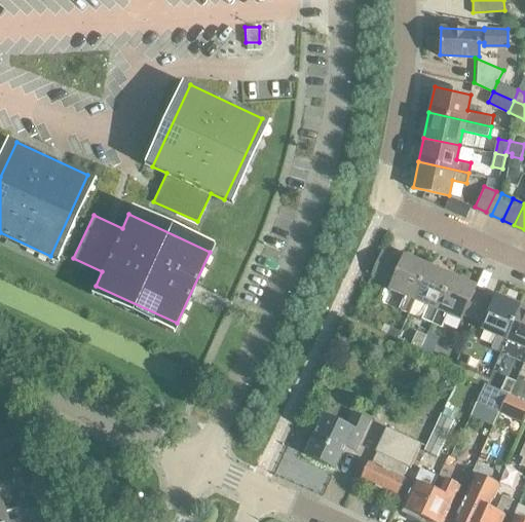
[(409,311),(414,298),(428,264),(404,254),(402,259),(381,250),(371,272),(392,282),(389,288),(404,294),(399,307),(409,311)]
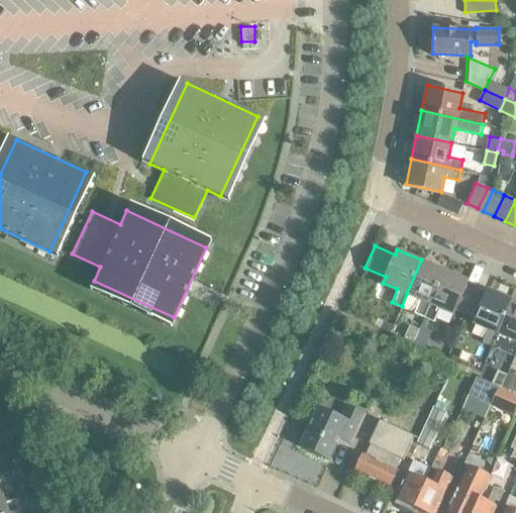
[(415,312),(424,315),(443,269),(421,260),(407,293),(420,299),(415,312)]
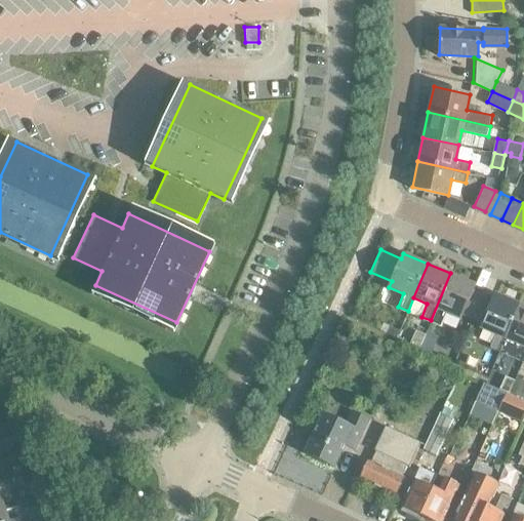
[(462,312),(473,316),(482,293),(473,289),(475,284),(450,273),(431,320),(440,324),(446,312),(460,318),(462,312)]
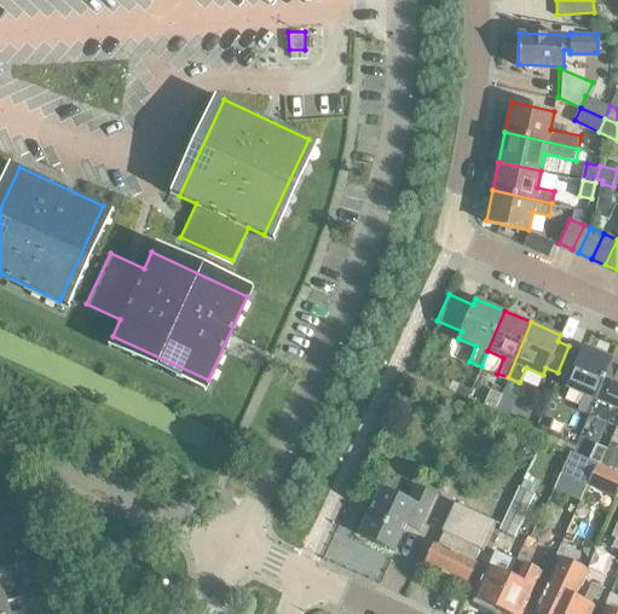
[(589,413),(596,398),(595,397),(612,357),(584,345),(582,351),(569,346),(558,372),(570,378),(567,384),(584,393),(578,407),(589,413)]
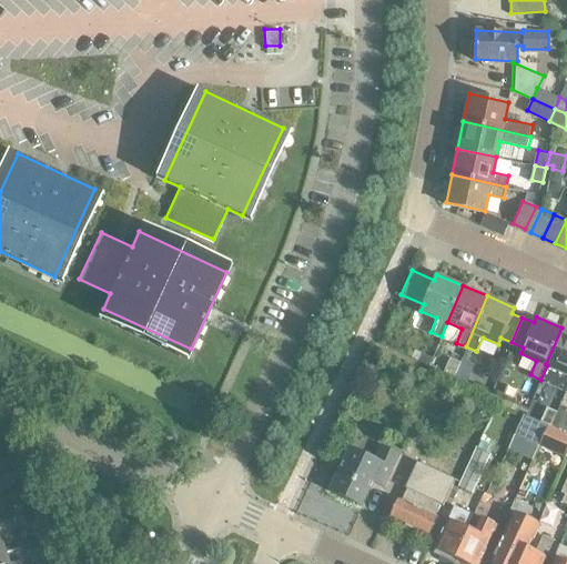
[(555,385),(564,389),(566,380),(566,330),(562,328),(546,364),(547,365),(562,371),(555,385)]
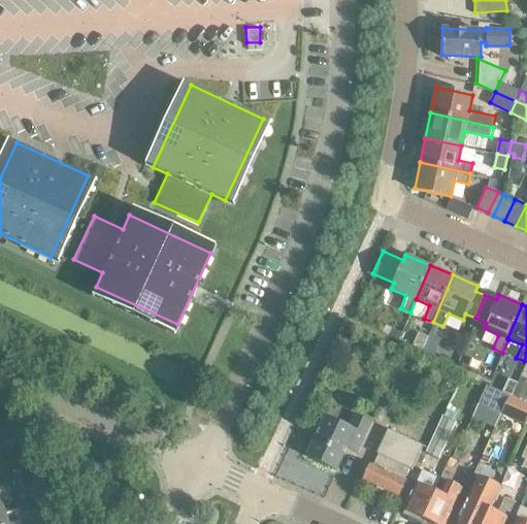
[(422,349),(423,346),(424,342),(427,335),(419,331),(413,344),(422,349)]
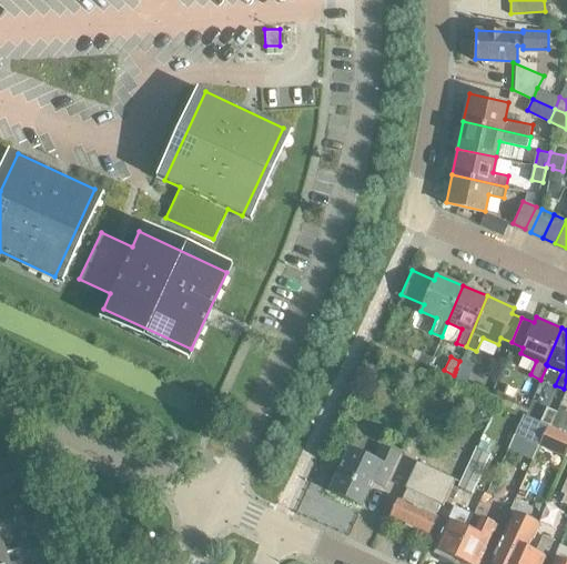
[(455,372),(454,375),(466,380),(468,374),(456,369),(455,372)]
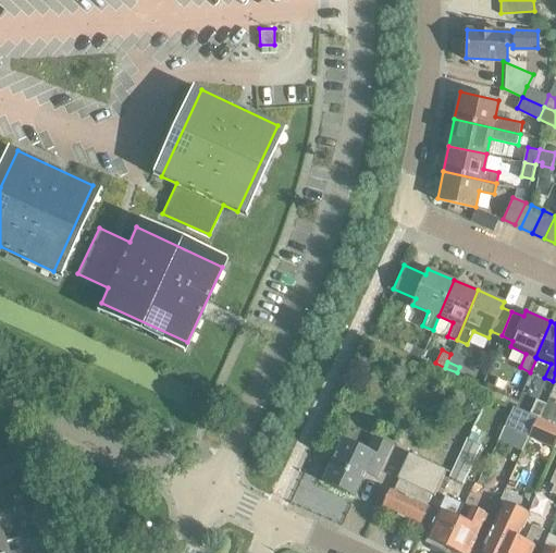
[(467,408),(473,412),(479,400),(467,394),(464,401),(467,408)]
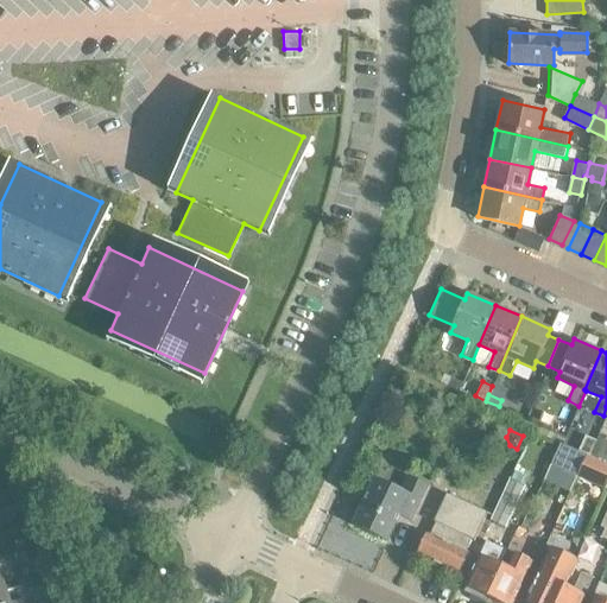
[(585,435),(579,449),(586,452),(589,454),(589,451),(595,439),(595,438),(585,435)]
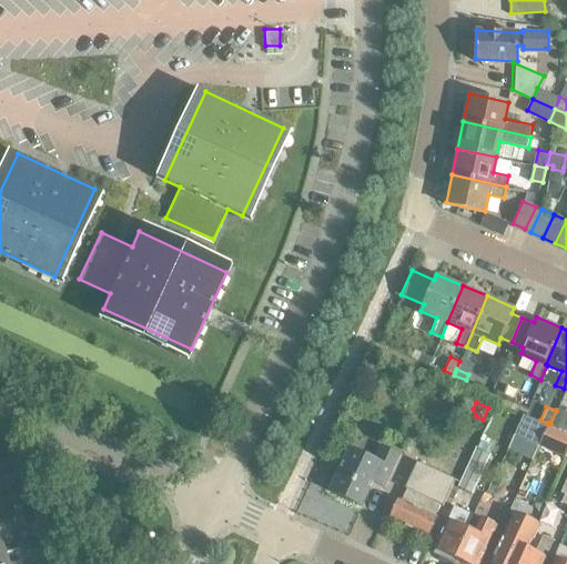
[(566,415),(556,411),(550,422),(564,429),(566,421),(566,415)]
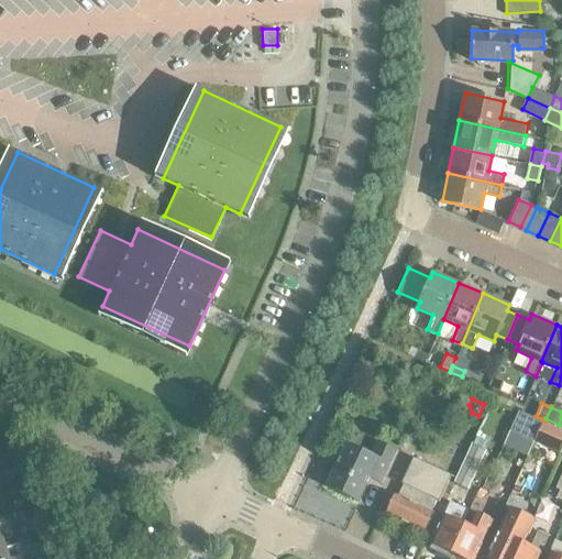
[(518,409),(510,428),(533,439),(540,424),(542,419),(536,416),(518,408),(518,409)]
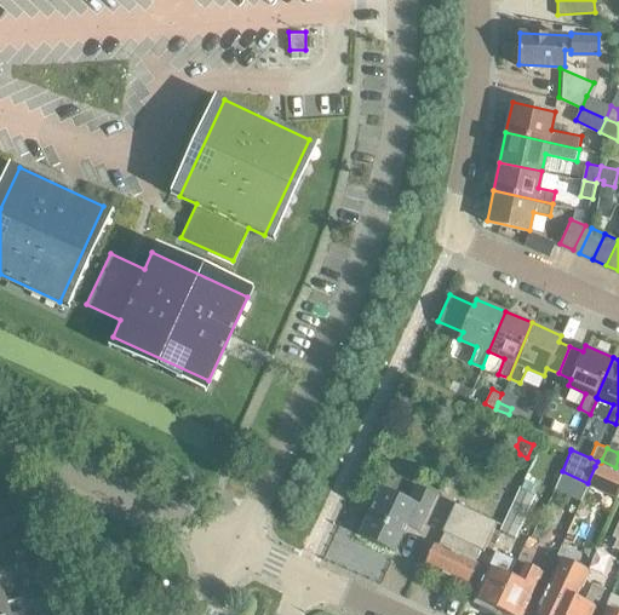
[(523,478),(520,487),(531,492),(534,483),(523,478)]
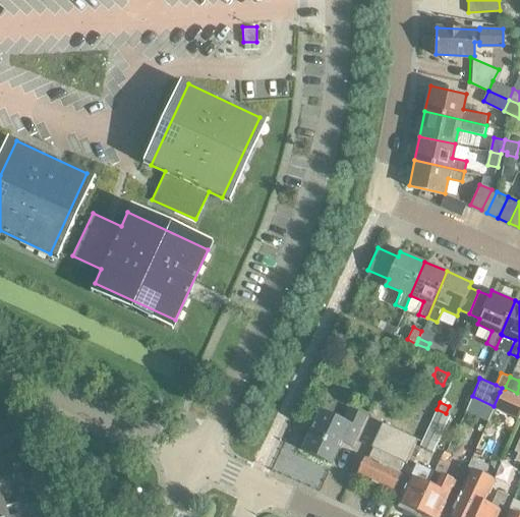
[(302,447),(332,461),(342,439),(353,445),(366,414),(348,406),(342,419),(321,408),(302,447)]
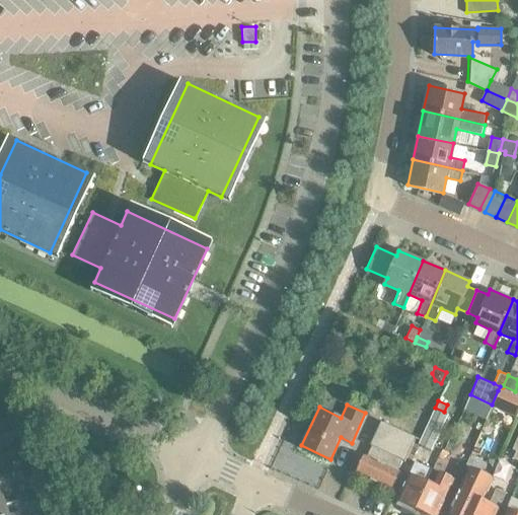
[(419,444),(431,450),(447,415),(435,409),(419,444)]
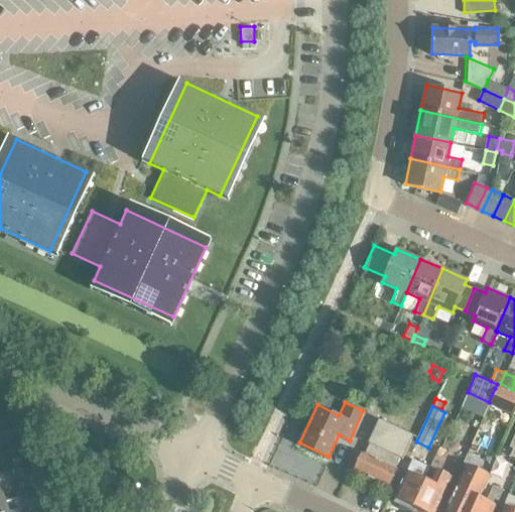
[(397,468),(395,467),(400,457),(402,457),(413,432),(379,416),(367,440),(369,441),(364,453),(362,452),(354,469),(389,486),(397,468)]
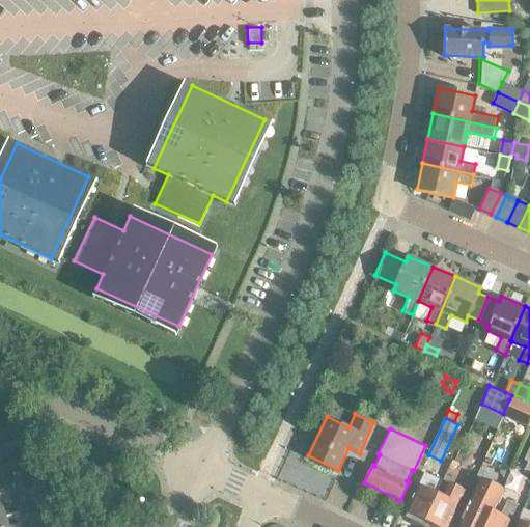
[(424,519),(426,520),(439,494),(436,493),(442,479),(424,471),(407,510),(412,514),(411,517),(423,523),(424,519)]
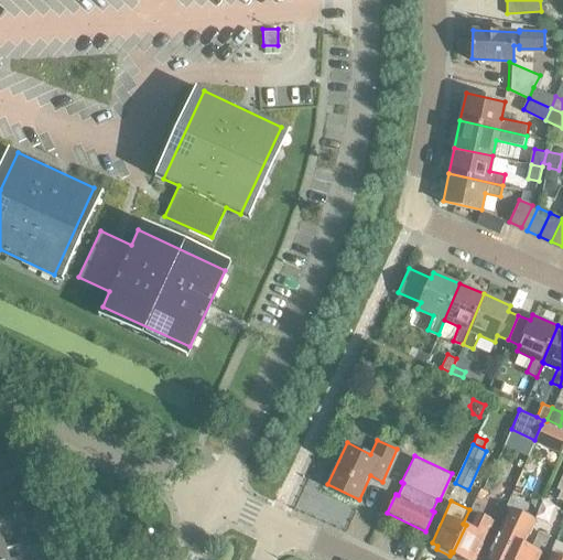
[(510,507),(486,558),(490,559),(515,559),(523,544),(533,518),(510,507)]
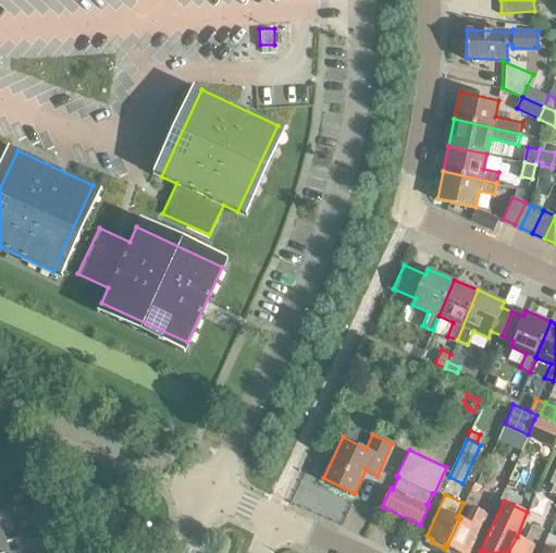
[(460,518),(447,545),(462,552),(468,552),(486,514),(470,506),(464,520),(460,518)]
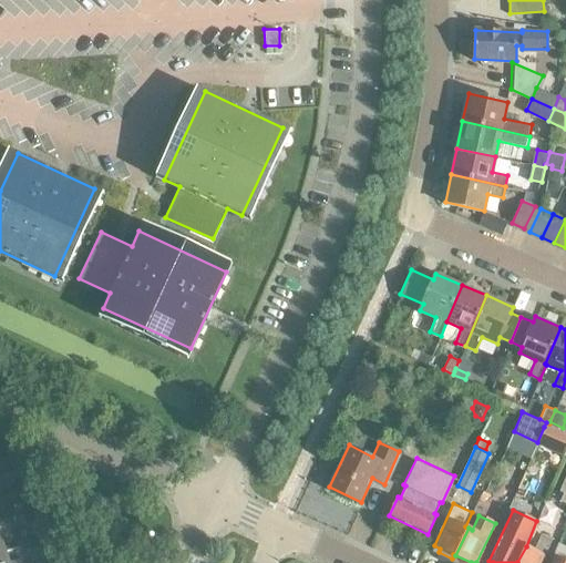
[(526,546),(517,562),(539,562),(552,538),(542,532),(534,550),(526,546)]
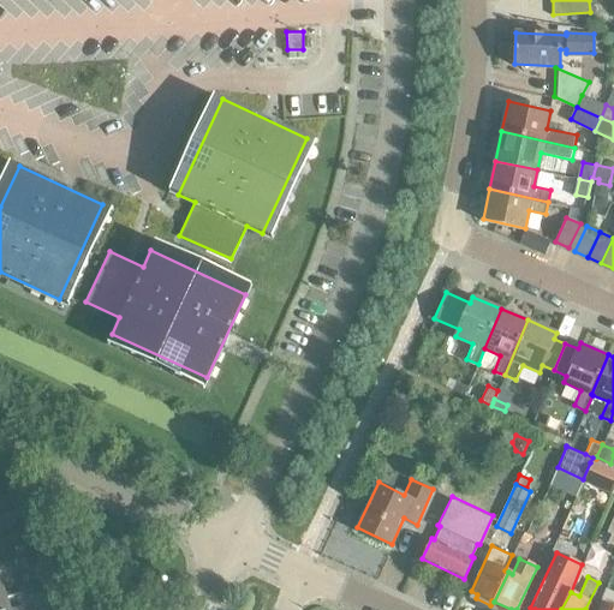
[(613,609),(613,591),(604,588),(595,609),(613,609)]
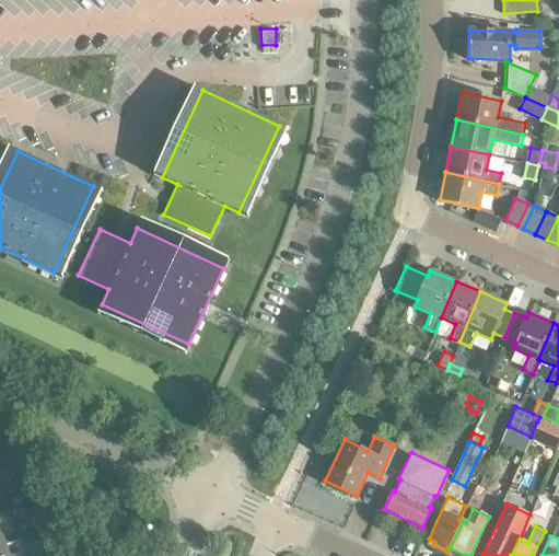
[(0,555),(24,555),(23,548),(9,553),(6,542),(0,544),(0,555)]
